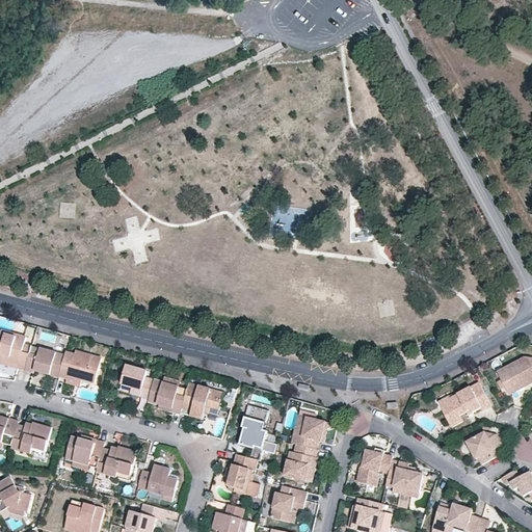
[(380,316),(394,315),(392,300),(379,302),(380,316)]
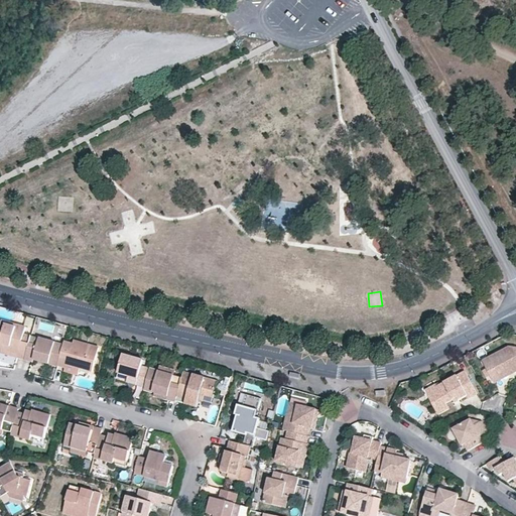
[(26,327),(3,319),(0,329),(0,348),(1,349),(17,353),(16,357),(24,360),(28,344),(22,342),(24,334),(26,327)]
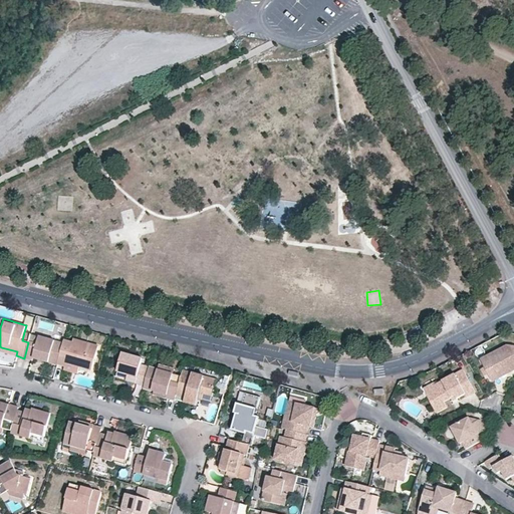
[(22,340),(28,342),(31,334),(24,332),(22,340)]
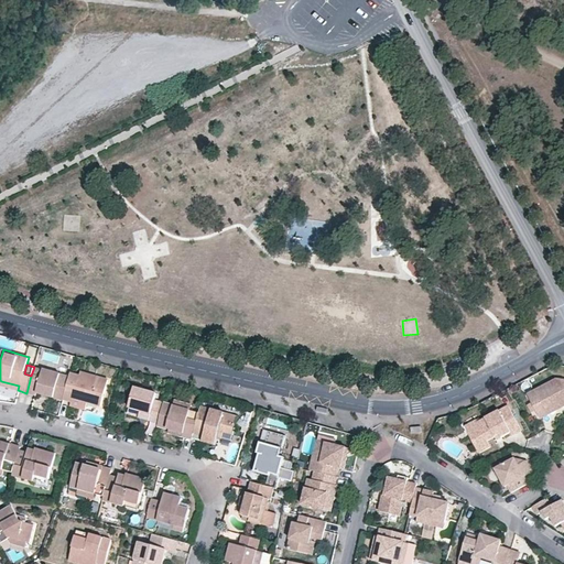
[(43,365),(42,370),(58,375),(60,370),(43,365)]
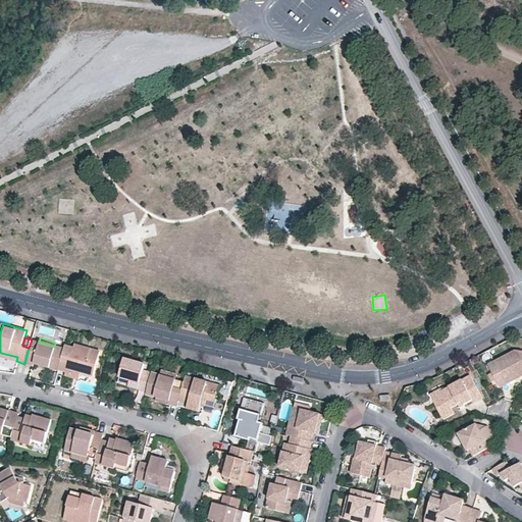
[(34,366),(34,364),(46,368),(57,371),(57,370),(63,350),(54,347),(39,343),(32,340),(29,348),(24,364),(34,366)]
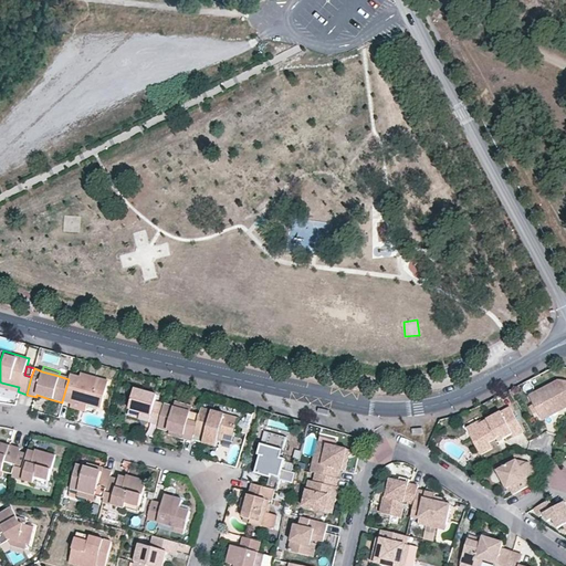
[(71,375),(69,379),(62,401),(72,405),(73,400),(84,404),(98,408),(107,381),(80,374),(79,377),(71,375)]
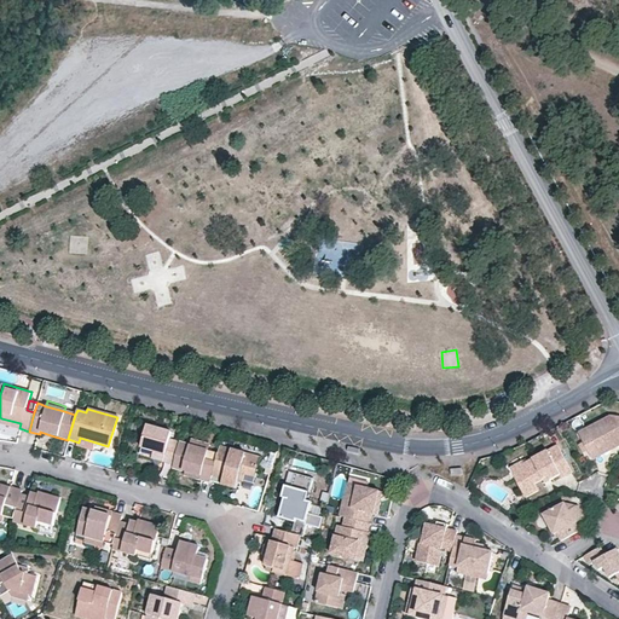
[(611,417),(606,420),(585,431),(579,434),(594,460),(603,455),(601,449),(615,441),(618,446),(618,445),(618,417),(614,417),(611,417)]
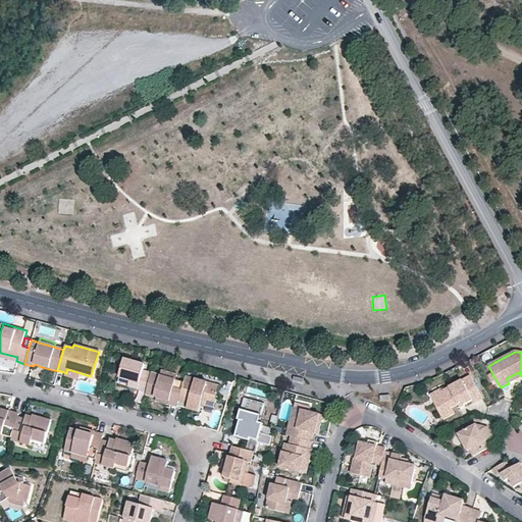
[(1,353),(0,354),(0,356),(16,361),(17,357),(1,353)]
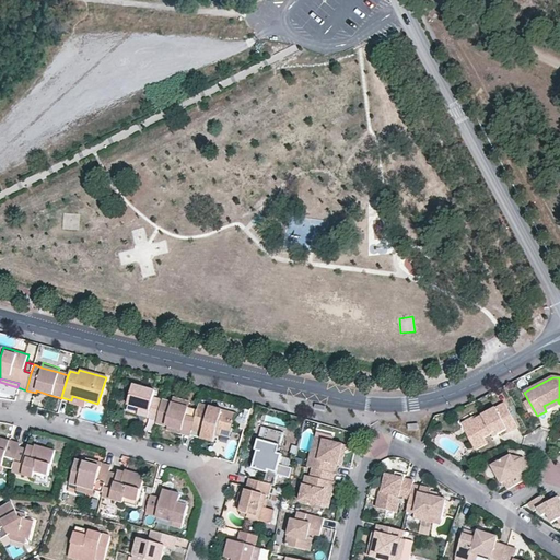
[(127,405),(138,408),(148,410),(146,417),(156,420),(161,403),(151,399),(153,392),(132,386),(127,405)]
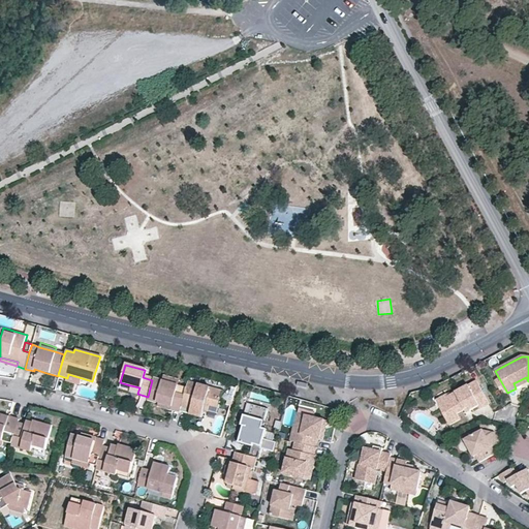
[(68,374),(67,378),(66,380),(76,383),(79,377),(68,374)]
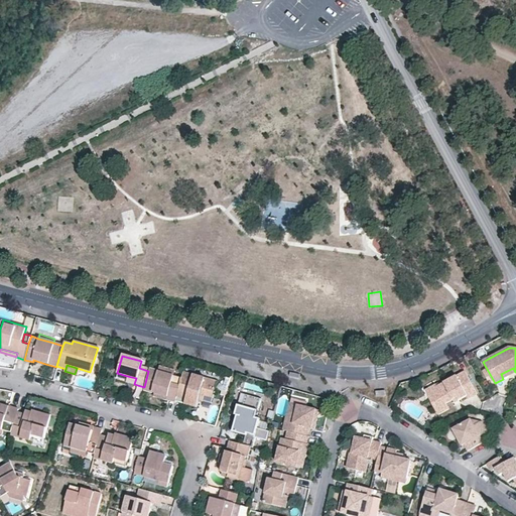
[(158,368),(156,373),(172,377),(173,373),(158,368)]
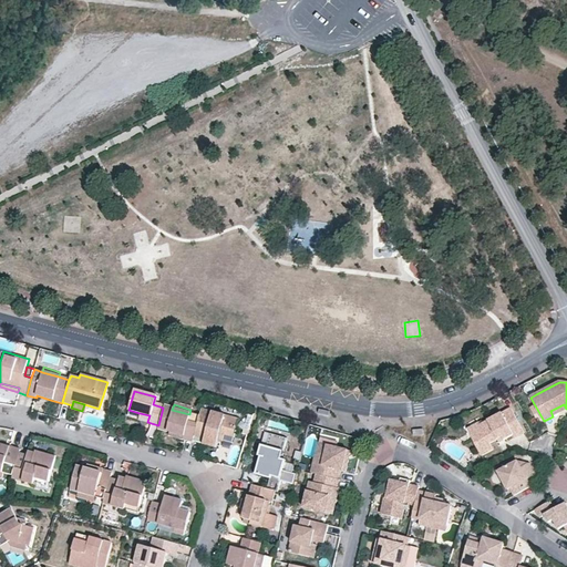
[(566,409),(564,404),(550,411),(553,416),(566,409)]
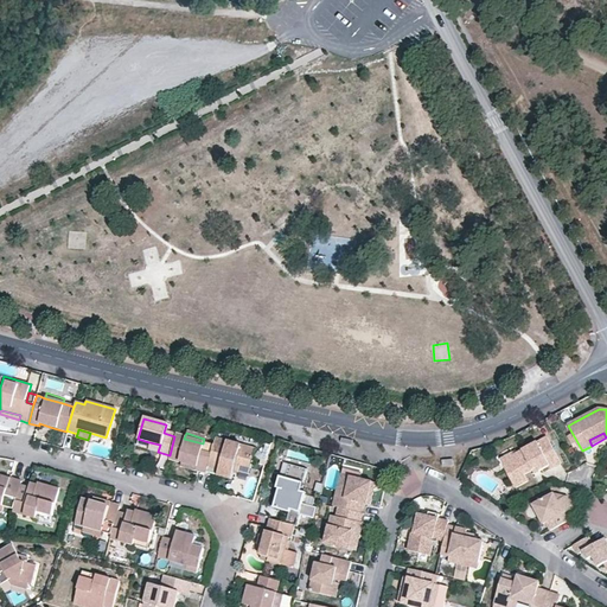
[(168,459),(183,464),(197,467),(197,471),(206,473),(206,472),(208,466),(213,447),(203,443),(184,439),(174,436),(170,455),(168,459)]
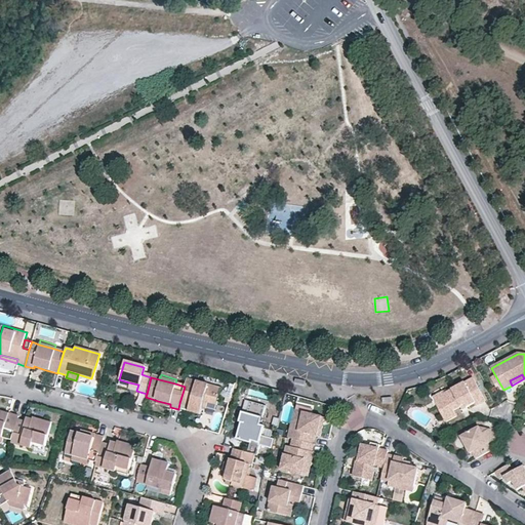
[(455,411),(462,407),(466,405),(470,406),(476,403),(477,405),(485,400),(473,377),(444,394),(446,398),(436,403),(447,422),(457,416),(455,411)]
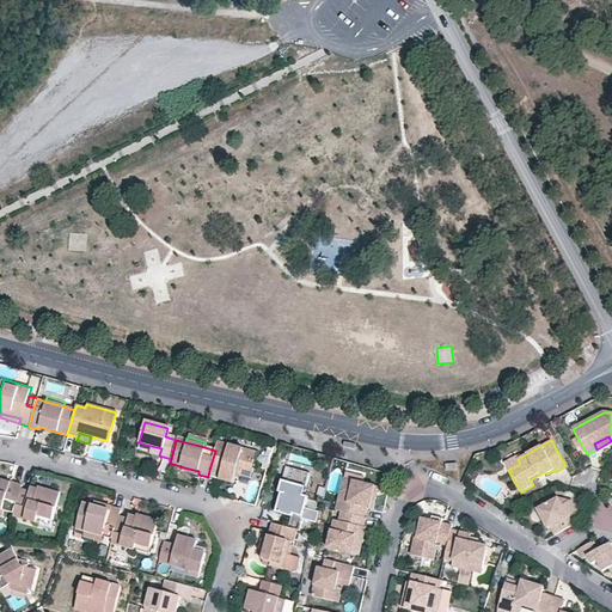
[(209,470),(208,476),(220,479),(232,483),(234,475),(237,469),(242,471),(249,472),(255,453),(218,442),(215,451),(209,470)]
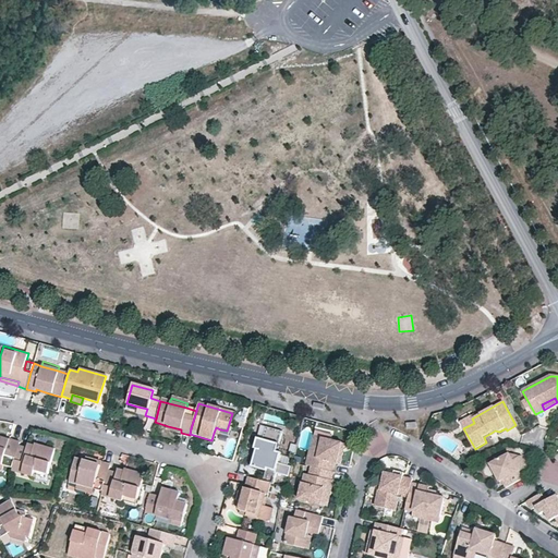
[(137,407),(135,413),(145,415),(147,409),(137,407)]
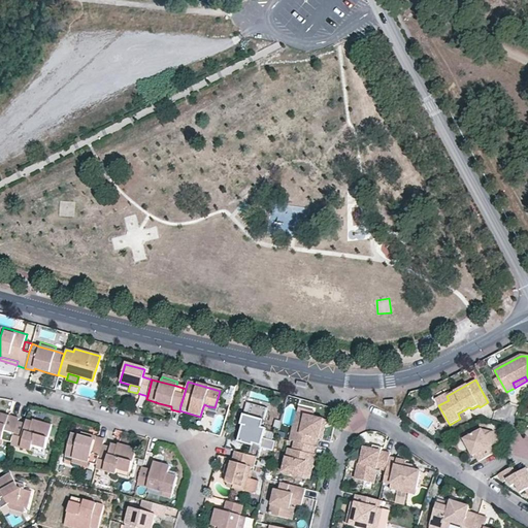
[(435,399),(438,405),(449,400),(447,396),(446,393),(435,399)]
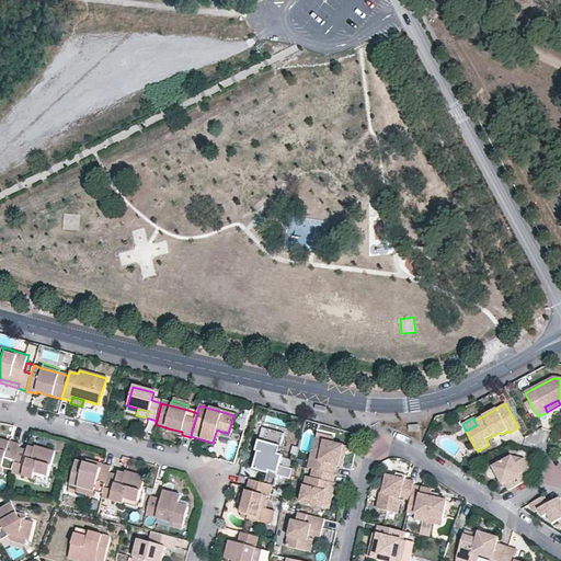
[(282,451),(277,450),(283,431),(267,426),(264,438),(259,437),(256,448),(259,448),(256,457),(253,456),(251,467),(268,471),(270,469),(276,470),(278,465),(282,451)]
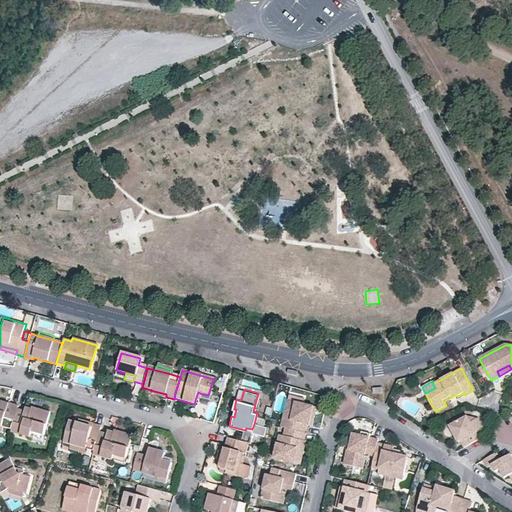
[(0,426),(1,427),(11,429),(17,410),(18,407),(0,401),(0,426)]
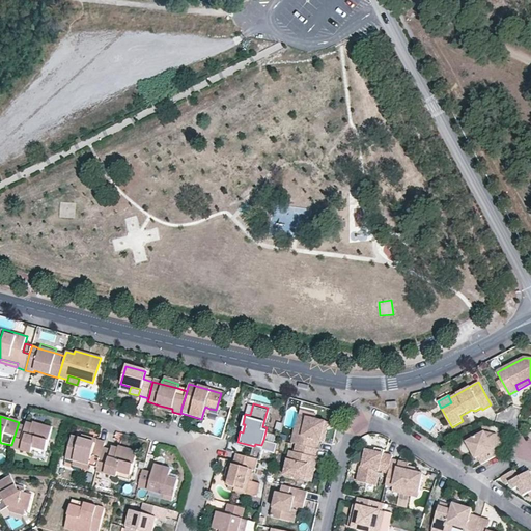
[(327,420),(307,416),(306,420),(298,419),(291,442),(297,443),(305,445),(316,448),(318,440),(325,441),(328,429),(325,428),(327,420)]
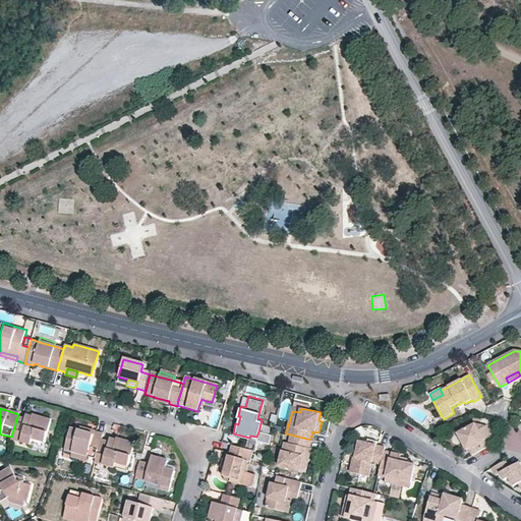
[(33,416),(32,420),(24,419),(17,417),(11,437),(11,439),(32,445),(33,441),(45,444),(52,420),(33,415),(33,416)]
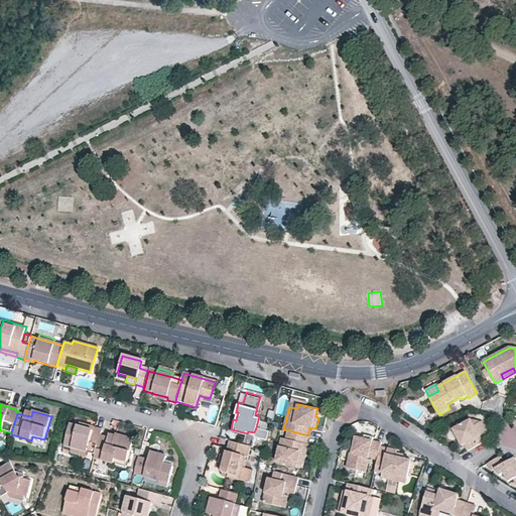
[(102,428),(105,417),(96,415),(93,425),(102,428)]
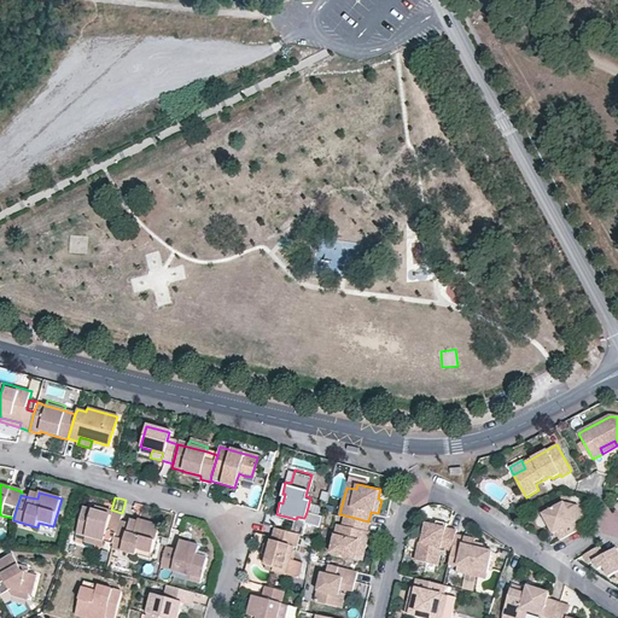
[(316,516),(321,501),(310,497),(307,512),(316,516)]
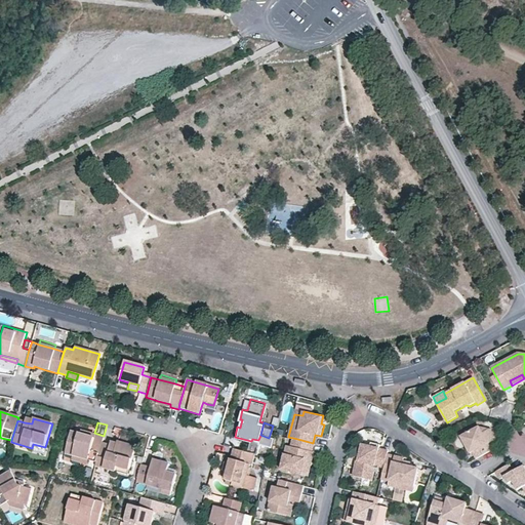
[(111,439),(114,427),(107,425),(104,436),(102,441),(109,443),(111,439)]
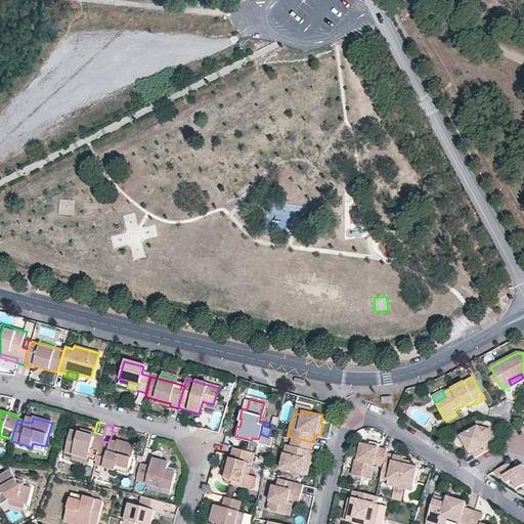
[(485,428),(480,431),(477,426),(461,435),(469,452),(472,451),(475,457),(491,449),(487,442),(494,438),(489,429),(485,428)]
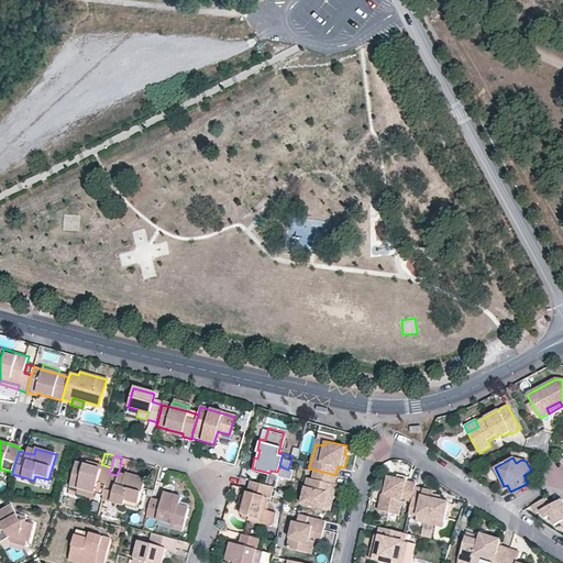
[(69,484),(77,486),(95,490),(103,494),(109,473),(111,467),(101,464),(100,467),(86,464),(76,461),(69,484)]
